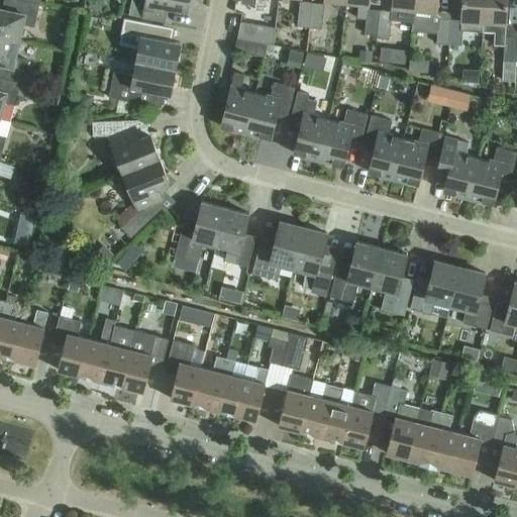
[(0,36),(19,40),(22,25),(34,28),(39,4),(19,0),(9,0),(7,10),(0,8),(0,36)]
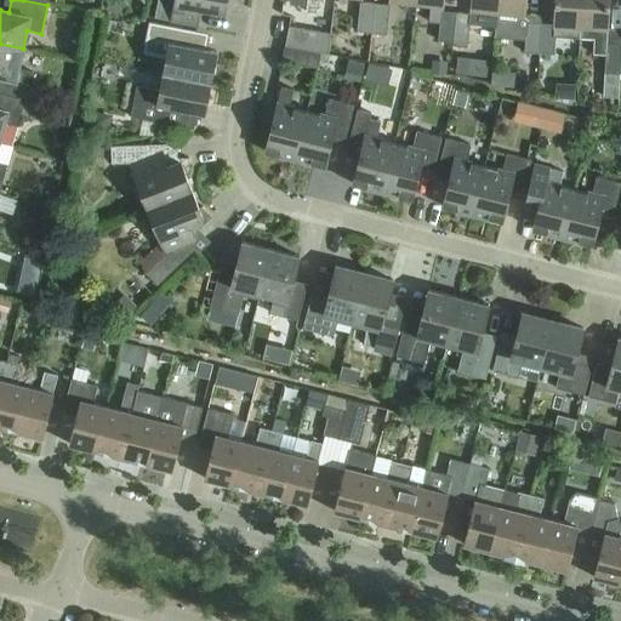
[(226,0),(158,0),(155,18),(198,27),(201,10),(224,15),(226,0)]
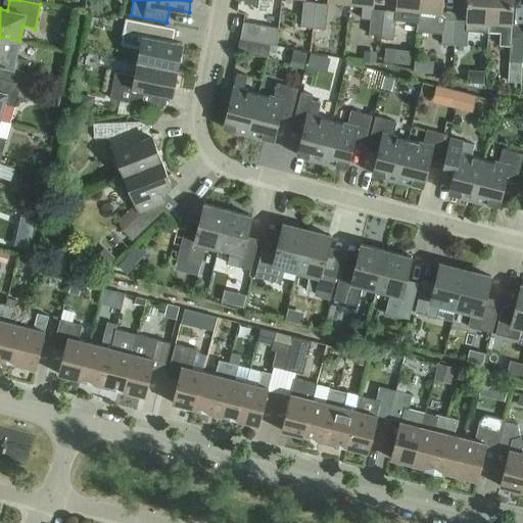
[(258,0),(257,10),(266,11),(270,0),(258,0)]
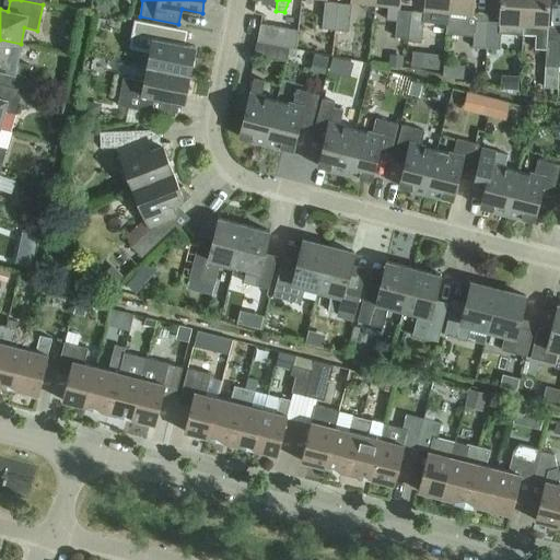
[(395,37),(408,39),(411,12),(399,11),(399,0),(375,0),(375,3),(388,6),(386,20),(397,22),(395,37)]
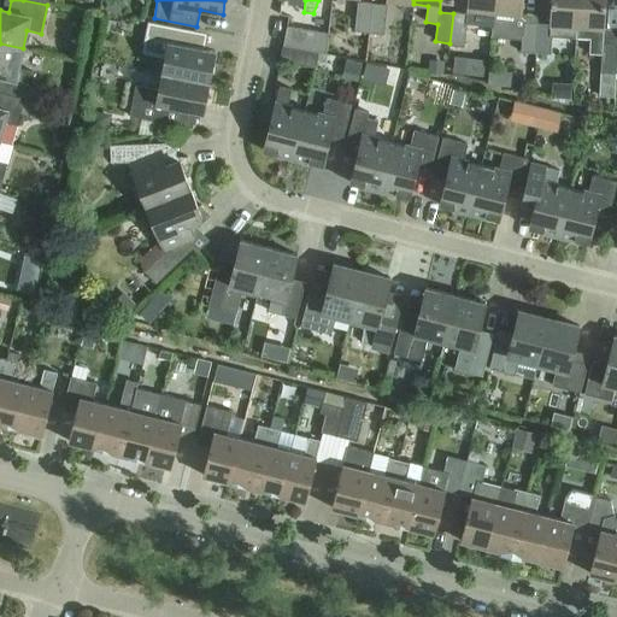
[(468,0),(468,10),(494,13),(495,0),(468,0)]
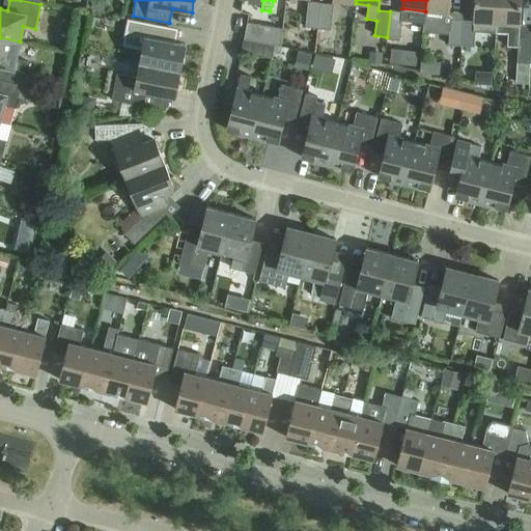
[(426,0),(425,11),(448,14),(449,0),(426,0)]
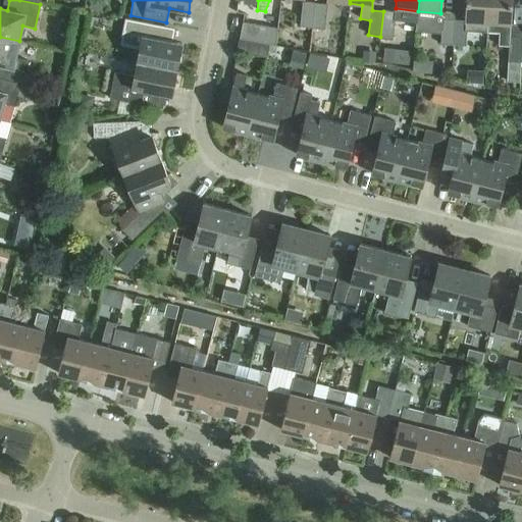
[(455,20),(454,46),(466,46),(467,21),(488,23),(488,0),(466,0),(465,20),(455,20)]
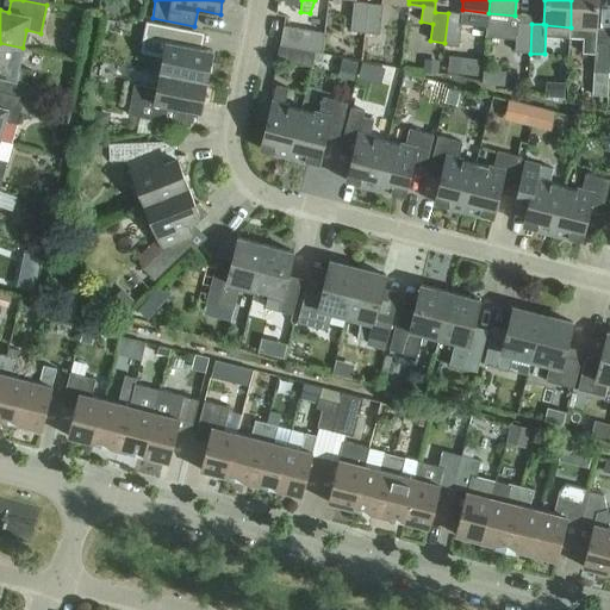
[(595,43),(596,38),(598,0),(571,0),(571,27),(570,38),(584,39),(583,54),(595,55),(595,43)]
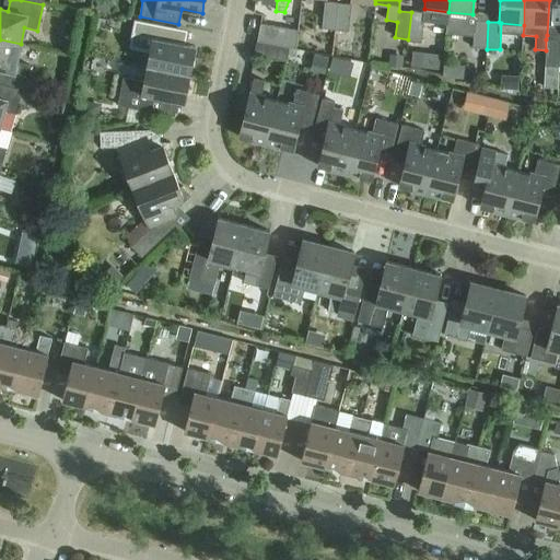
[(107,12),(109,3),(98,1),(96,10),(107,12)]
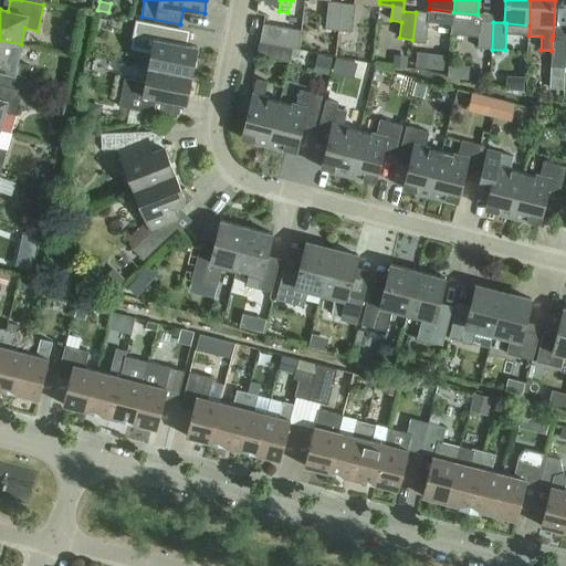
[(325,30),(339,31),(342,3),(328,2),(325,30)]
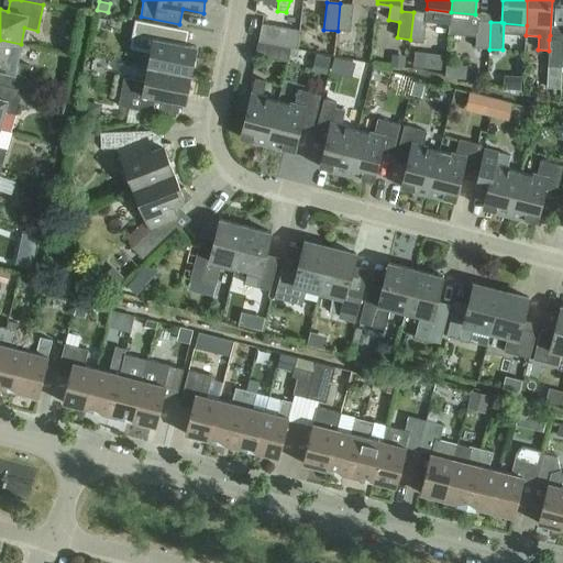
[(340,3),(338,31),(351,33),(354,6),(340,3)]
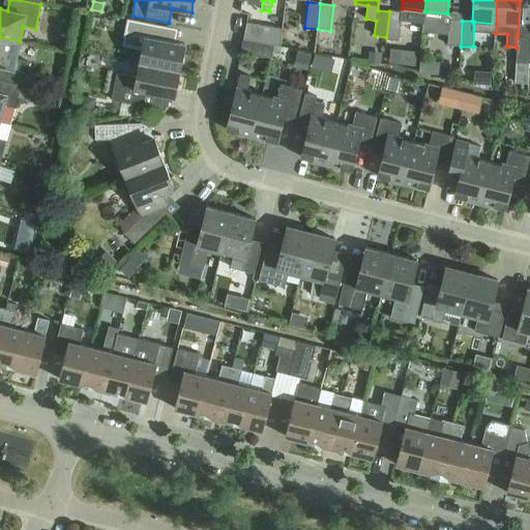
[(389,11),(386,37),(400,38),(402,12),(389,11)]
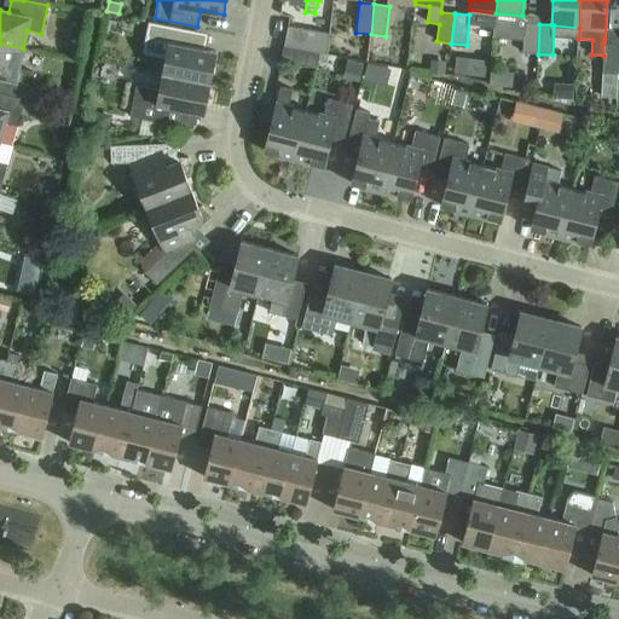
[(166,57),(162,74),(210,84),(217,52),(179,45),(183,28),(149,22),(143,53),(166,57)]
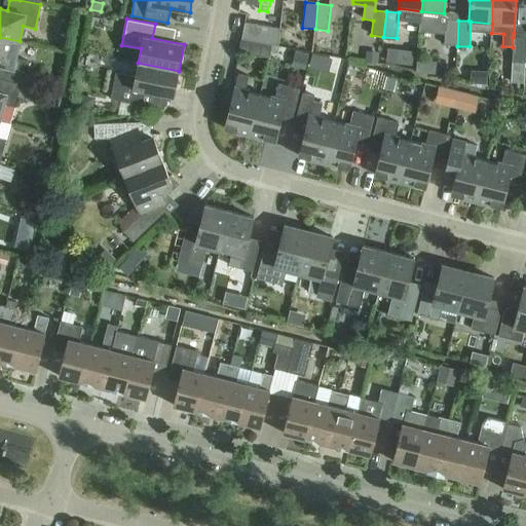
[(444,45),(457,46),(458,21),(446,20),(444,45)]
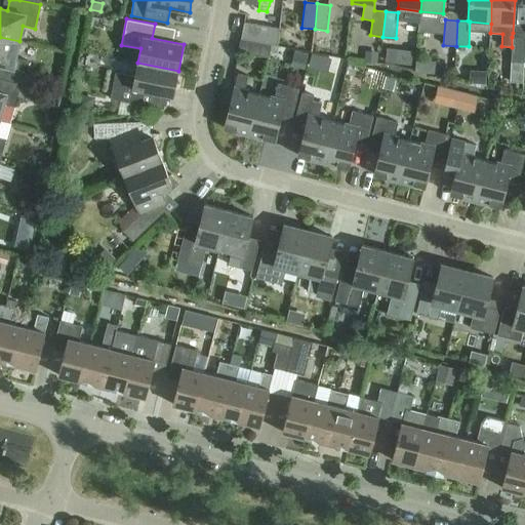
[(241,39),(276,46),(280,29),(244,23),(241,39)]
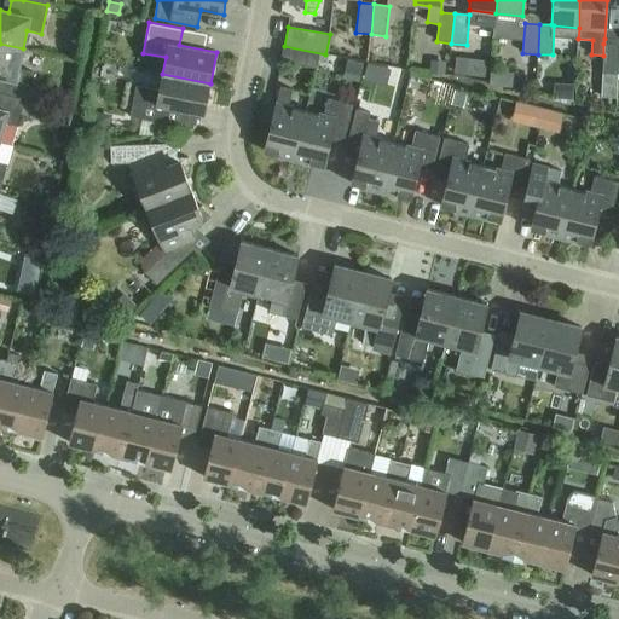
[(0,92),(27,99),(33,73),(18,69),(23,48),(0,44),(0,92)]
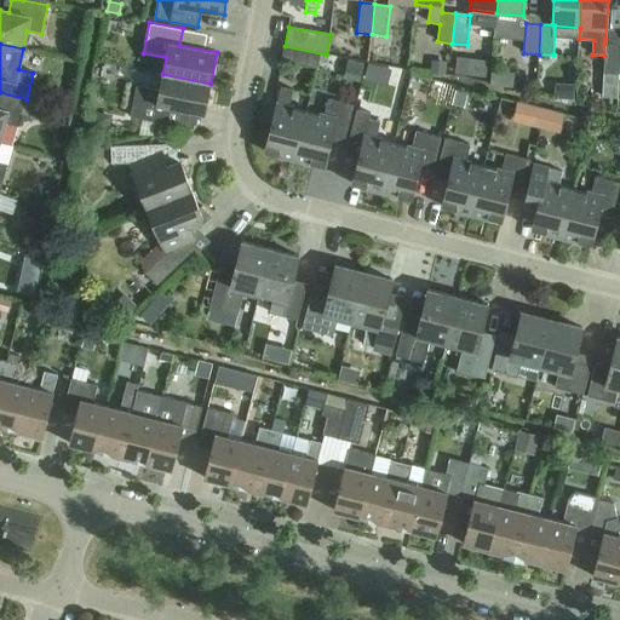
[(603,73),(618,74),(619,44),(604,44),(604,56),(603,73)]
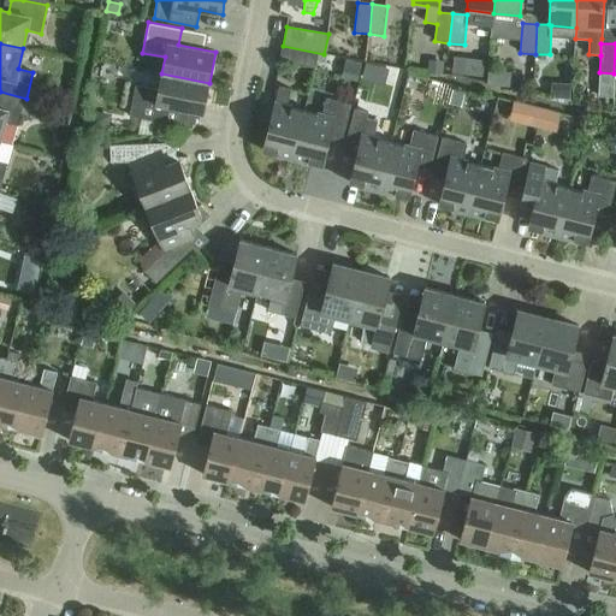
[(280,61),(315,69),(318,53),(283,46),(280,61)]
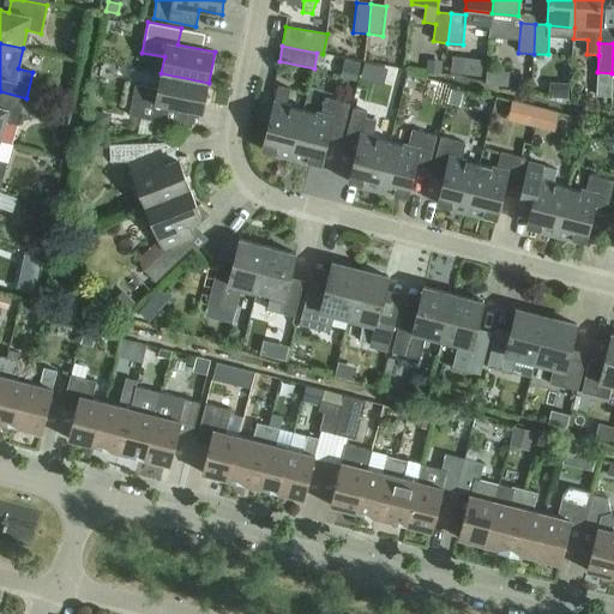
[(481,76),(482,60),(452,56),(451,73),(481,76)]
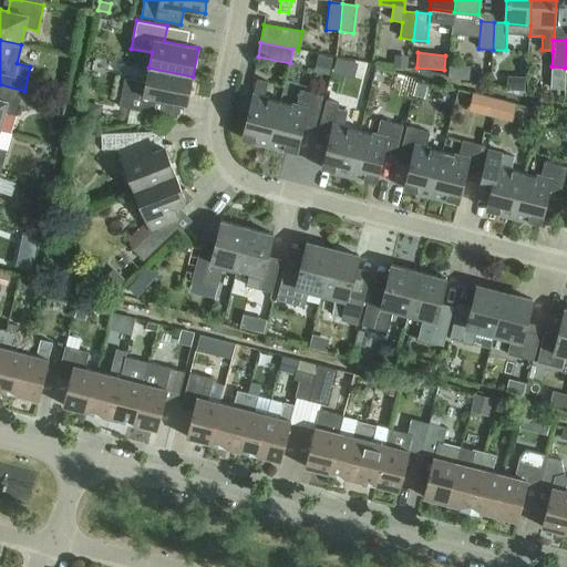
[(320,66),(352,72),(354,59),(322,53),(320,66)]
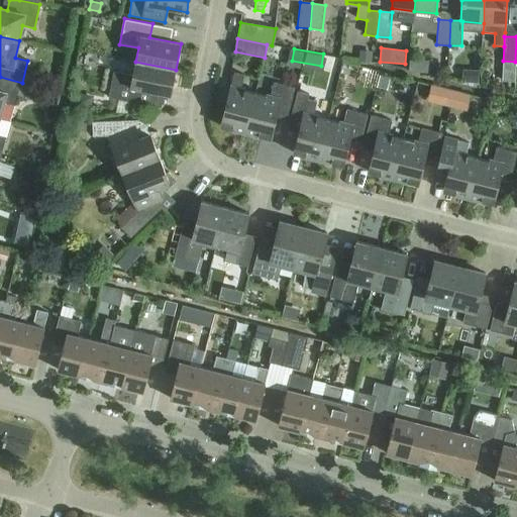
[(371,64),(373,53),(360,50),(358,62),(371,64)]
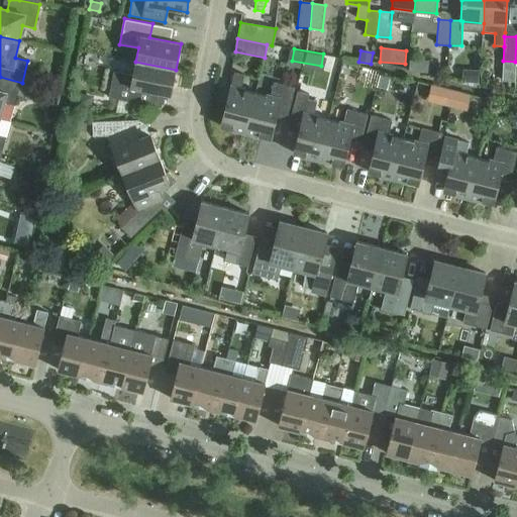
[(176,70),(135,62),(133,76),(114,72),(109,98),(136,103),(139,89),(171,95),(176,70)]
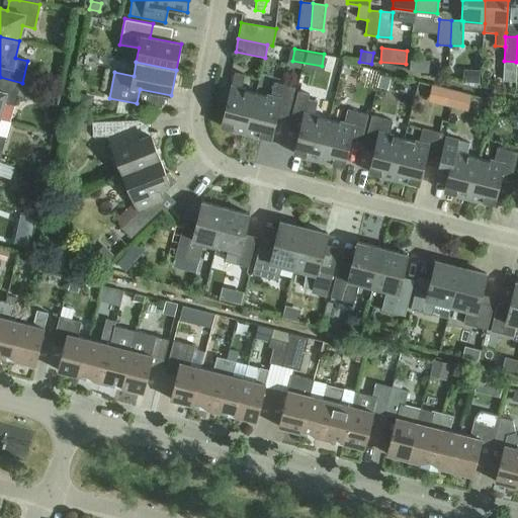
[(222,127),(246,134),(256,93),(241,90),(245,76),(235,73),(222,127)]
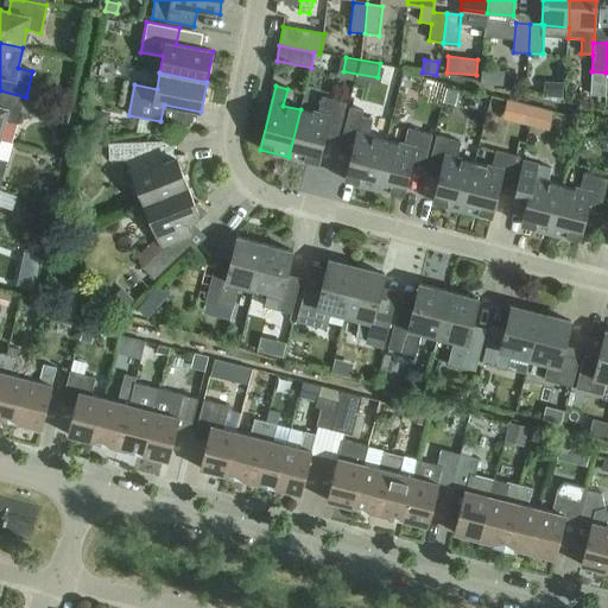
[(458,92),(447,89),(443,102),(455,106),(458,92)]
